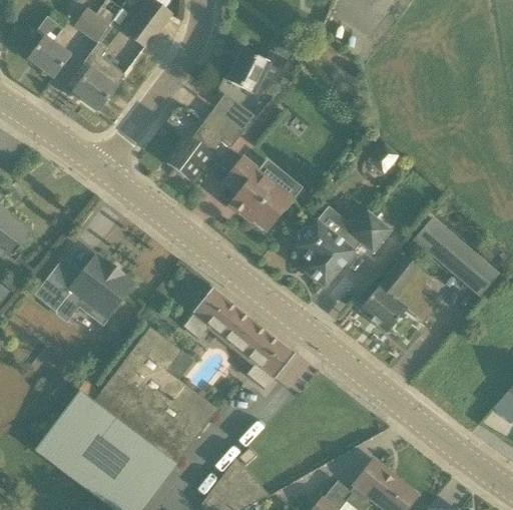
[(105,0),(95,14),(86,7),(74,23),(96,39),(119,7),(109,0),(105,0)]
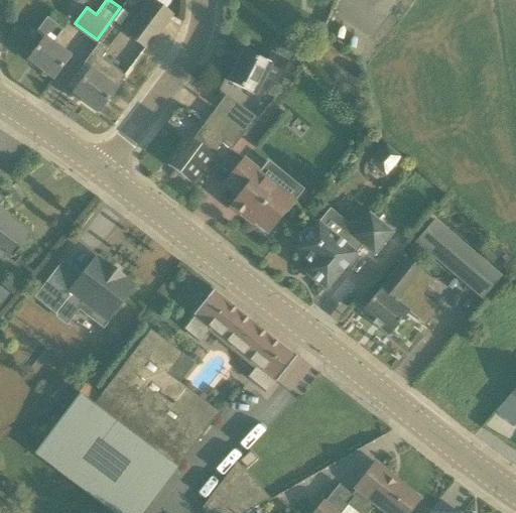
[(155,34),(171,13),(153,0),(149,0),(125,32),(129,35),(145,47),(155,34)]
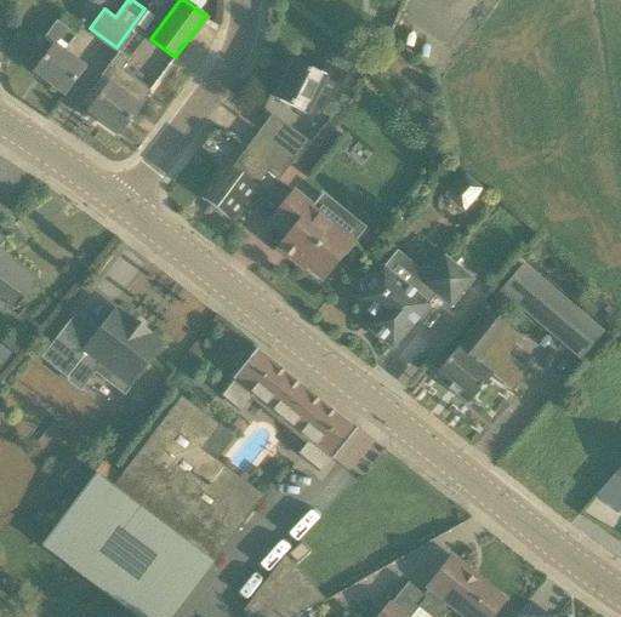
[(43,35),(53,44),(33,70),(63,93),(84,67),(63,50),(83,24),(66,12),(58,21),(56,18),(43,35)]
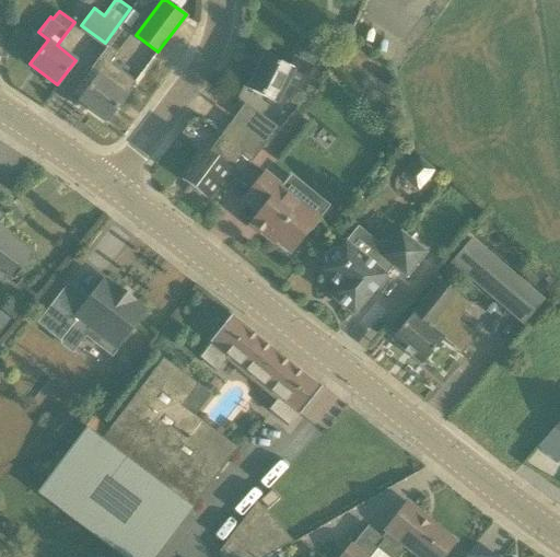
[(90,68),(97,73),(78,100),(79,101),(79,100),(105,119),(105,120),(107,119),(106,118),(113,108),(114,109),(125,94),(136,81),(135,80),(109,60),(114,54),(106,47),(90,68)]
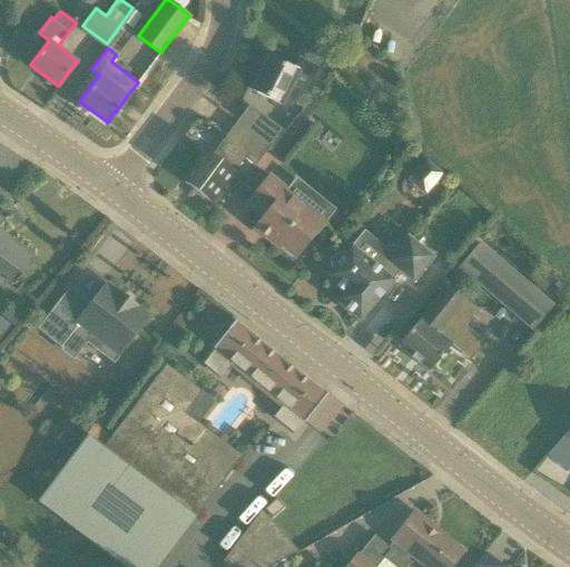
[(300,56),(293,68),(268,56),(253,88),(281,103),(292,82),(306,90),(318,66),(300,56)]
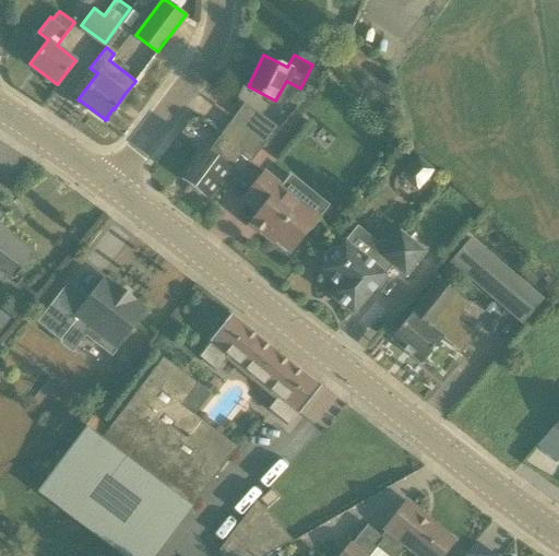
[(245,101),(230,119),(263,144),(278,127),(262,114),(245,101)]
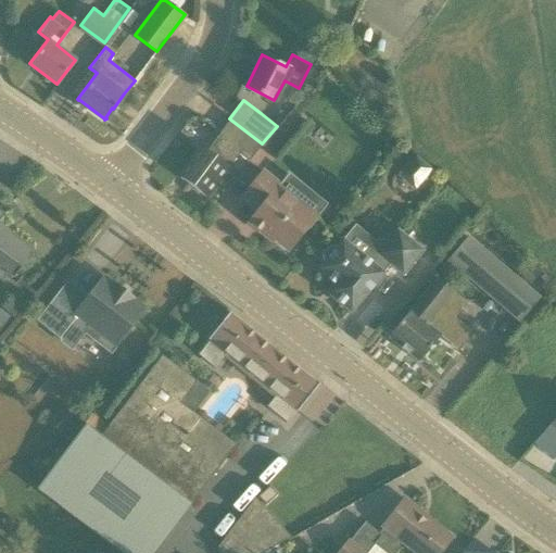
[(249,159),(262,143),(229,118),(206,149),(200,145),(188,161),(190,162),(180,176),(204,195),(215,180),(217,183),(231,164),(229,162),(238,150),(249,159)]
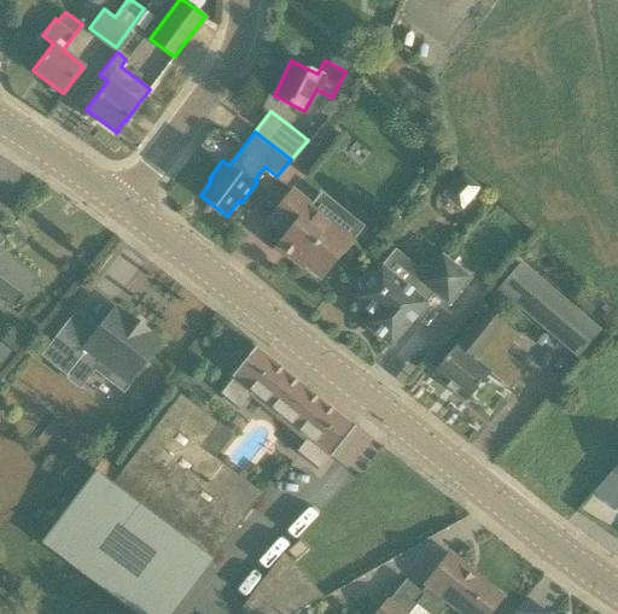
[(466,202),(479,186),(462,171),(449,187),(466,202)]
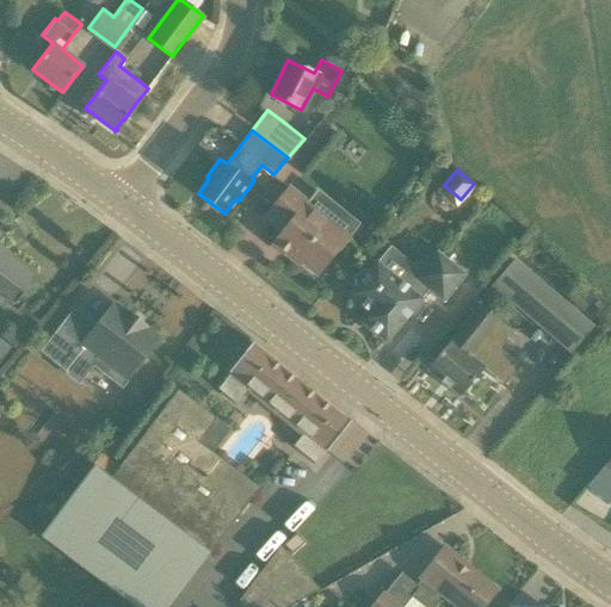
[(347,234),(288,186),(266,215),(284,229),(273,242),(297,262),(300,260),(316,273),(347,234)]
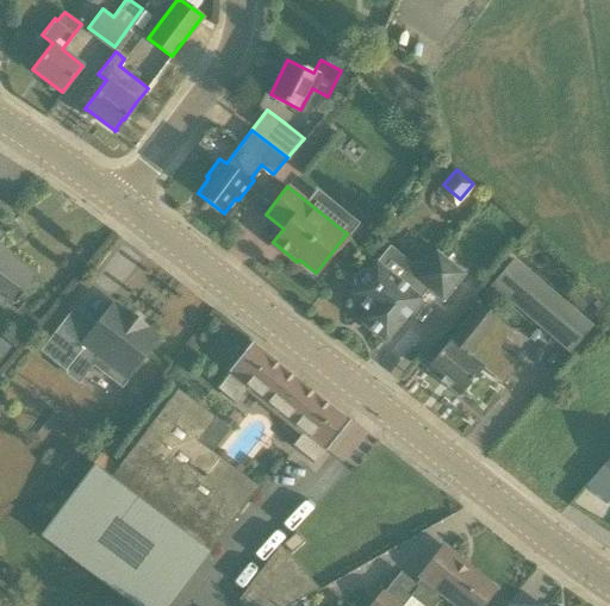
[(12,301),(18,294),(35,270),(8,251),(6,255),(0,250),(0,235),(2,232),(4,233),(5,232),(0,229),(0,292),(8,299),(12,301)]
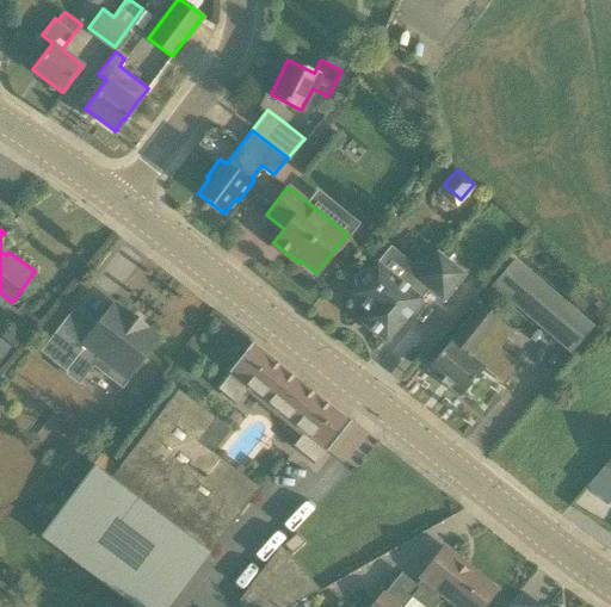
[(386,341),(429,287),(444,301),(467,273),(438,249),(407,286),(377,260),(370,270),(357,272),(356,286),(349,295),(368,310),(360,320),(386,341)]
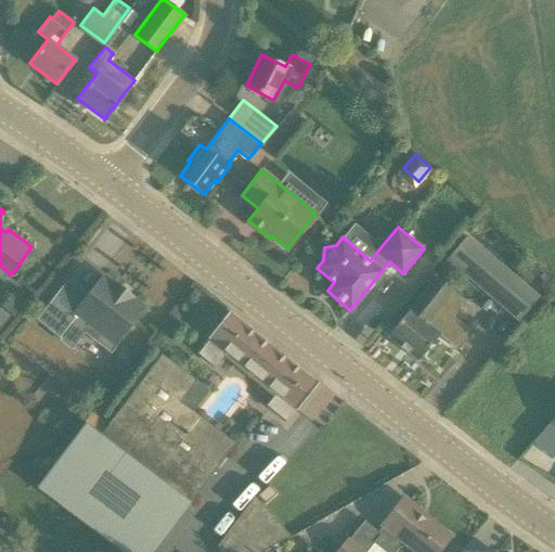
[(463,235),(446,257),(517,317),(534,295),(463,235)]
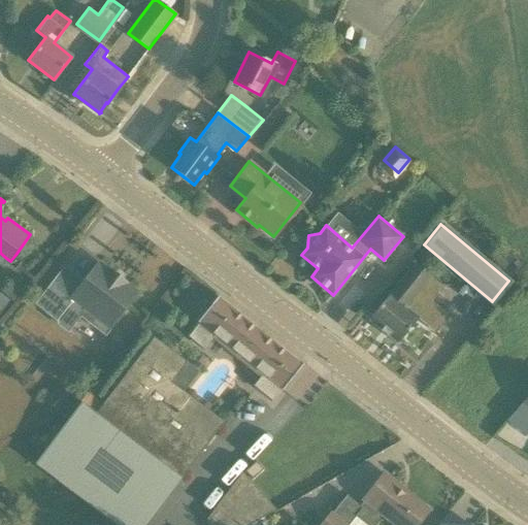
[(504,249),(494,261),(502,268),(513,257),(504,249)]
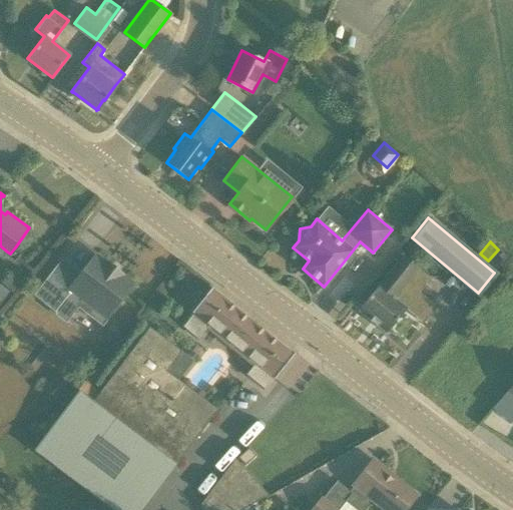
[(61,259),(33,295),(56,313),(55,314),(66,322),(78,307),(101,325),(133,284),(118,272),(117,274),(109,267),(110,266),(95,253),(79,274),(61,259)]
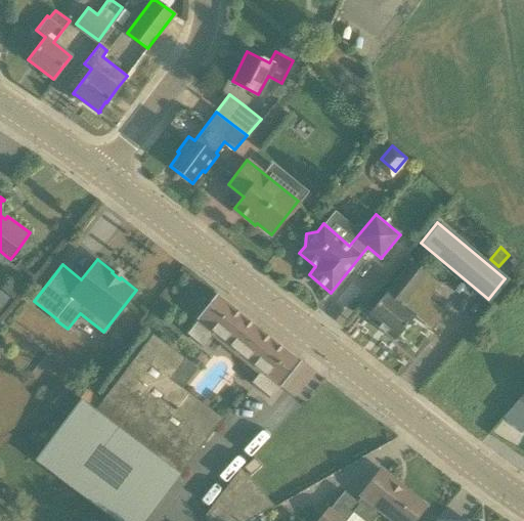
[(427,273),(411,260),(365,316),(394,339),(415,314),(431,328),(445,310),(417,287),(427,273)]
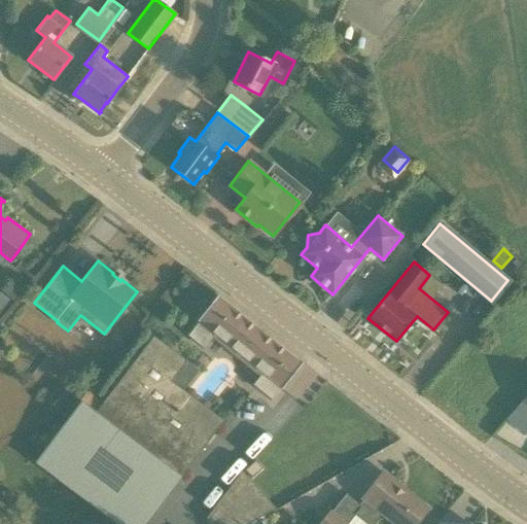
[(0,310),(9,298),(0,290),(0,310)]
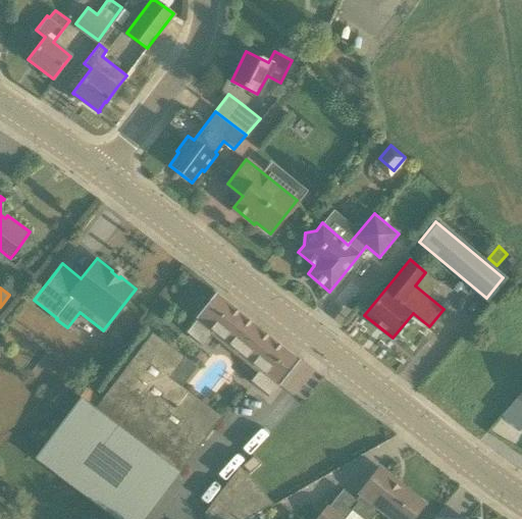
[(215,292),(203,307),(196,316),(197,317),(186,331),(201,344),(212,329),(238,350),(257,325),(215,292)]
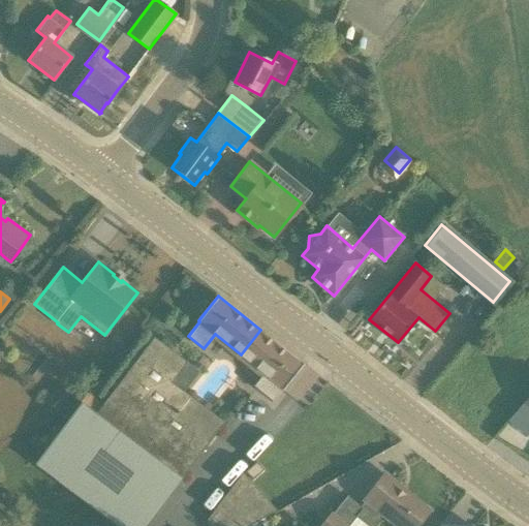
[(260,330),(241,354),(263,373),(254,384),(273,400),(282,389),(283,389),(304,364),(260,330)]
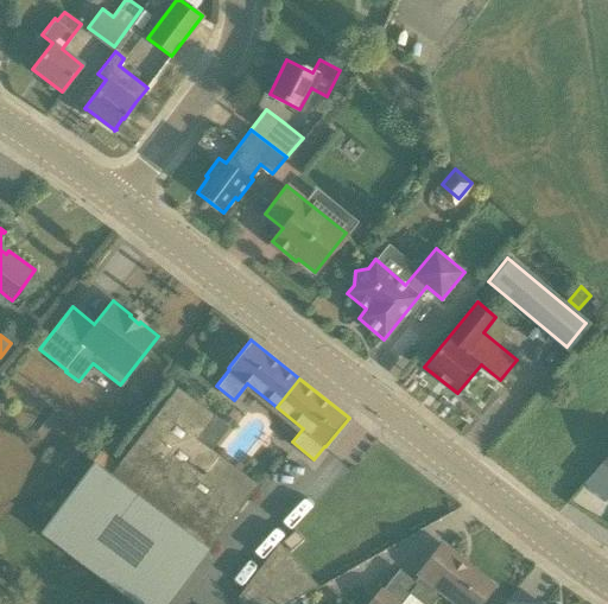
[(105,479),(109,474),(208,548),(258,484),(210,449),(228,426),(214,415),(214,414),(176,386),(116,465),(99,451),(88,466),(105,479)]
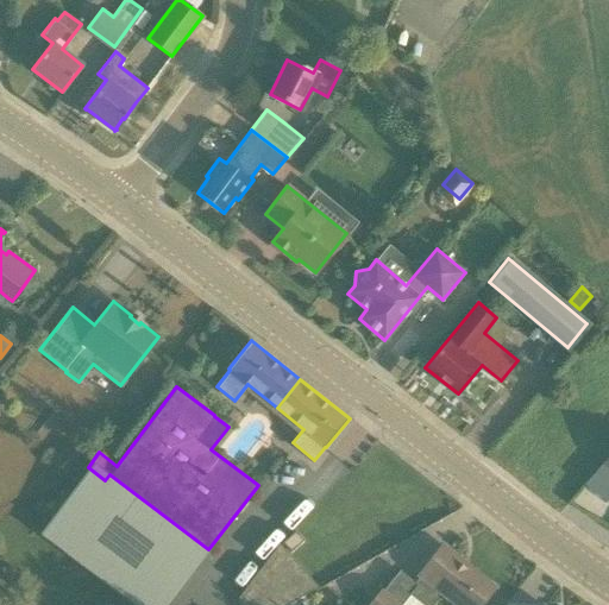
[(68,438),(51,459),(71,476),(88,454),(68,438)]
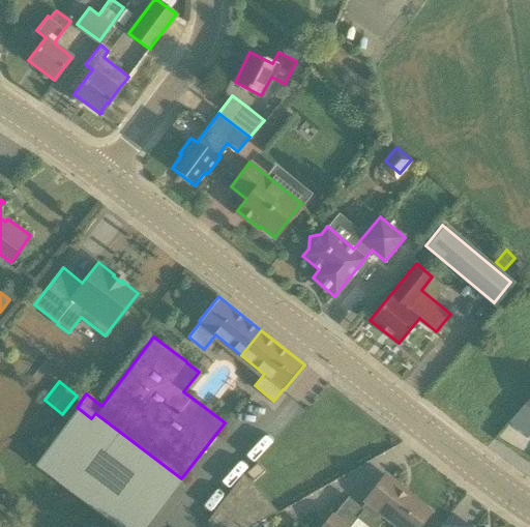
[(245,471),(253,479),(264,469),(257,462),(245,471)]
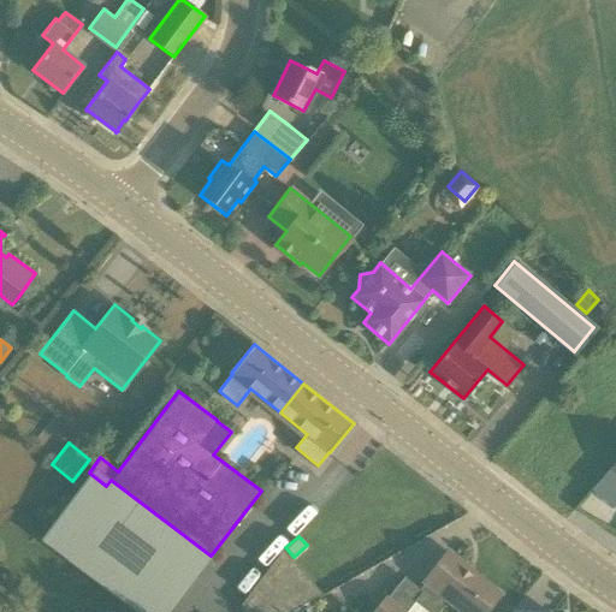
[(241,605),(244,611),(286,611),(323,593),(283,550),(241,605)]
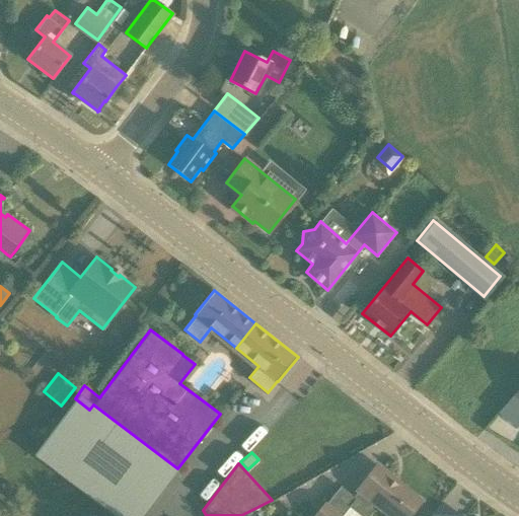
[(364,515),(375,504),(390,515),(408,515),(422,500),(377,464),(357,490),(360,492),(355,497),(340,486),(327,501),(325,500),(311,515),(344,515),(342,513),(349,505),(362,515),(364,515)]
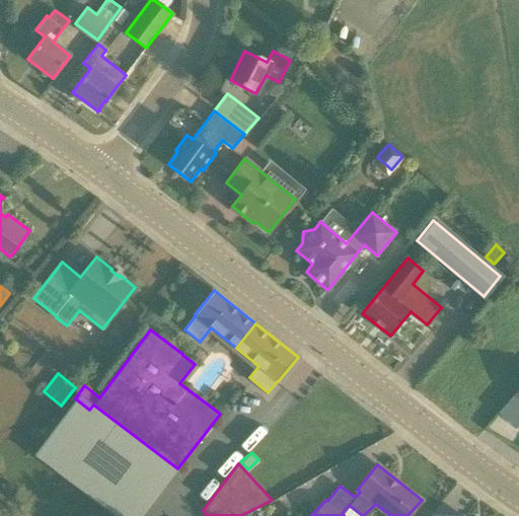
[(130,497),(139,515),(182,515),(163,478),(130,497)]
